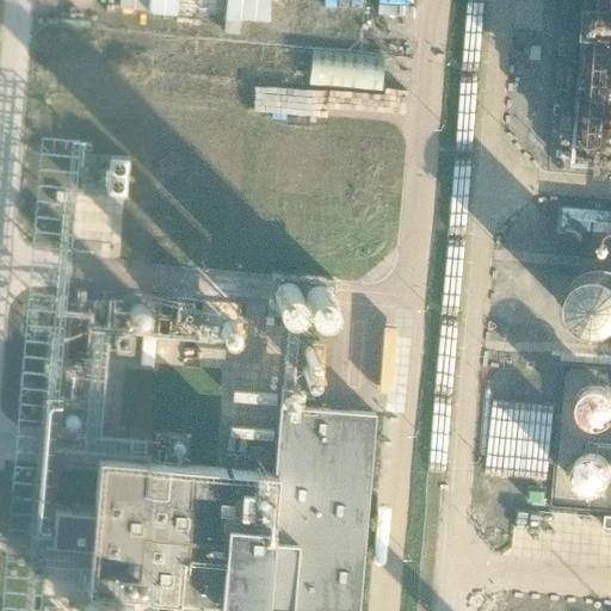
[(118,0),(118,7),(177,12),(177,0),(118,0)]
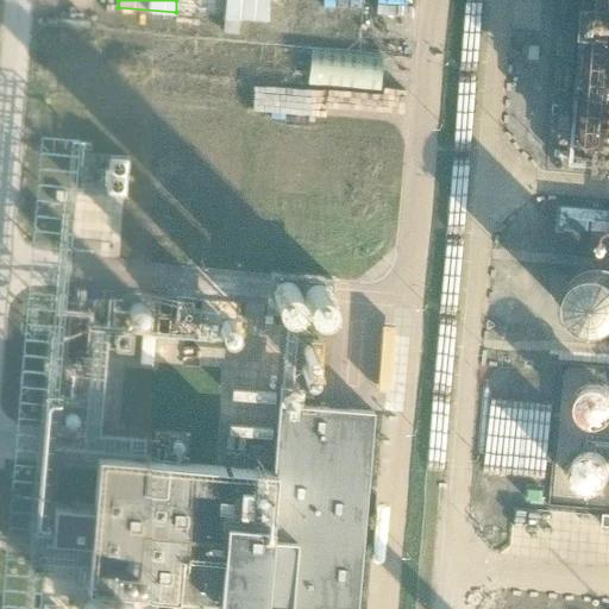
[(225,0),(223,31),(237,32),(238,18),(268,19),(268,0),(225,0)]
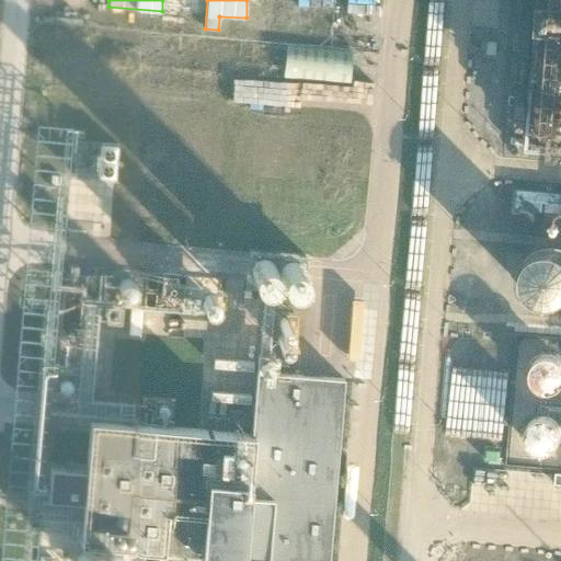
[(560,0),(525,0),(522,46),(549,48),(546,91),(518,89),(512,160),(542,162),(546,127),(560,128),(560,0)]
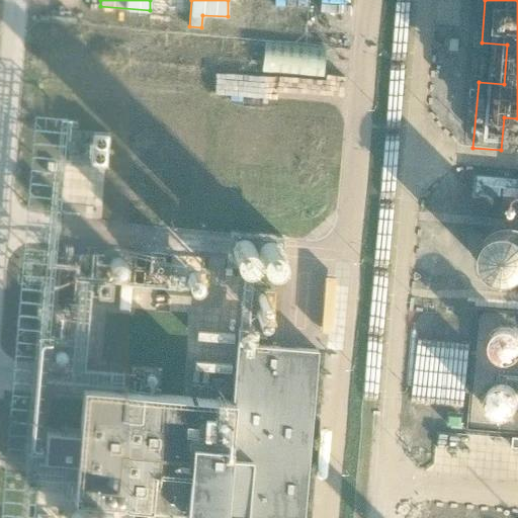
[(262,72),(323,77),(325,47),(264,41),(262,72)]
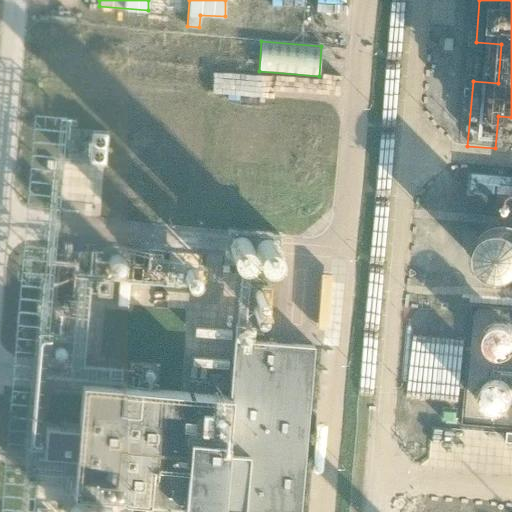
[(89,161),(106,162),(108,132),(91,131),(89,161)]
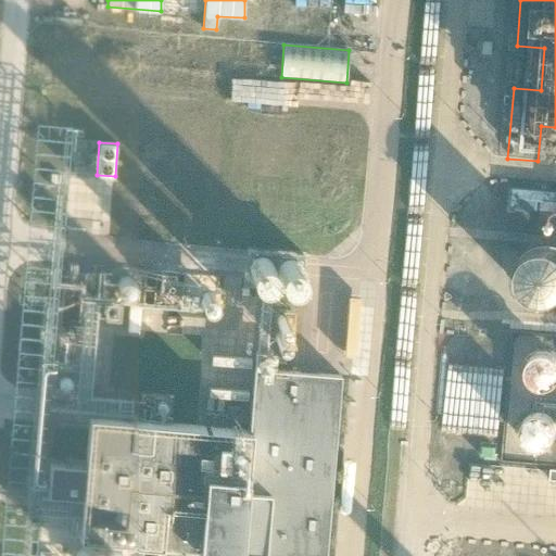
[(512,212),(512,186),(492,186),(492,212),(512,212)]
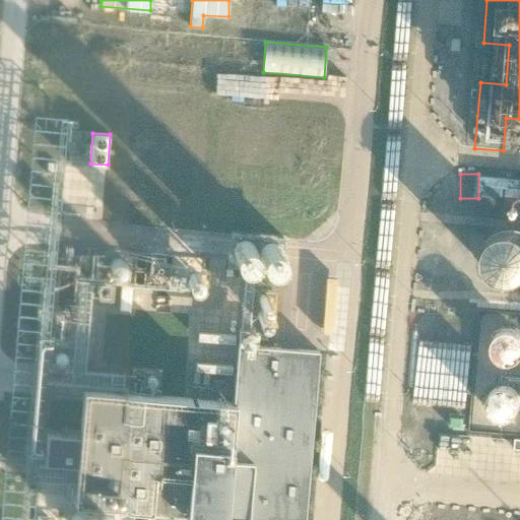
[(499,271),(519,270),(519,222),(498,224),(499,271)]
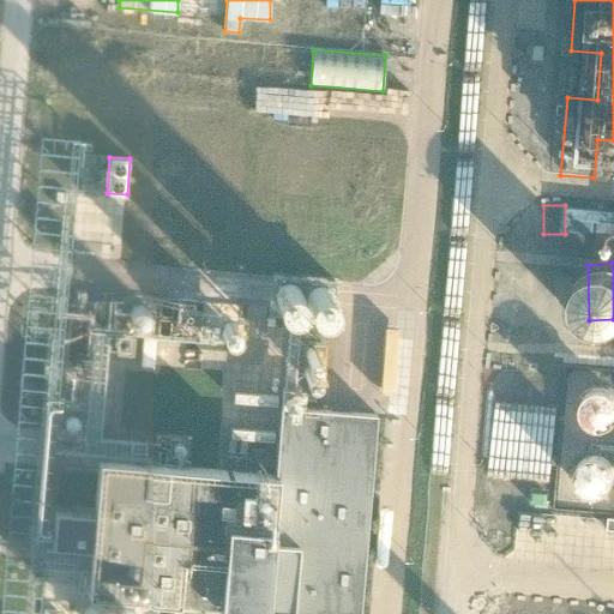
[(270,309),(336,314),(338,278),(274,272),(270,309)]
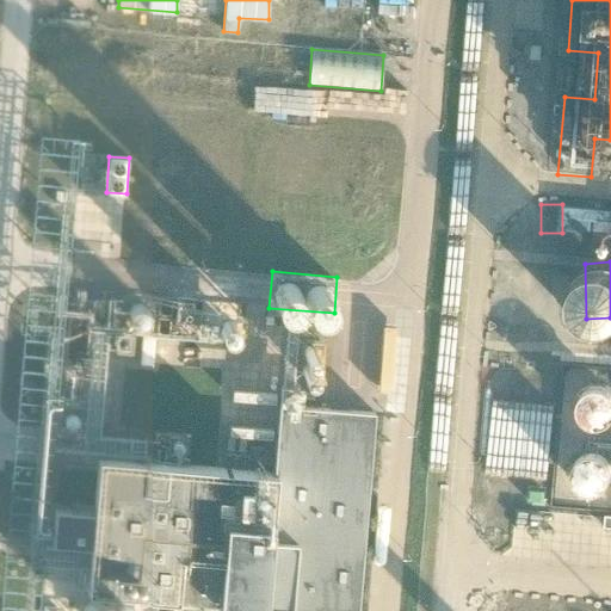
[(141,298),(139,298),(136,298),(135,298),(133,300),(131,301),(129,302),(128,303),(127,304),(125,307),(124,309),(124,310),(123,313),(123,315),(124,318),(124,319),(125,321),(127,323),(128,325),(129,326),(131,327),(133,328),(135,329),(137,329),(139,329),(141,329),(143,329),(146,328),(147,328),(149,327),(150,325),(152,323),(153,322),(154,320),(155,318),(155,316),(155,314),(155,312),(155,309),(154,308),(153,306),(152,304),(150,302),(149,301),(147,300),(144,300),(143,298),(141,298)]
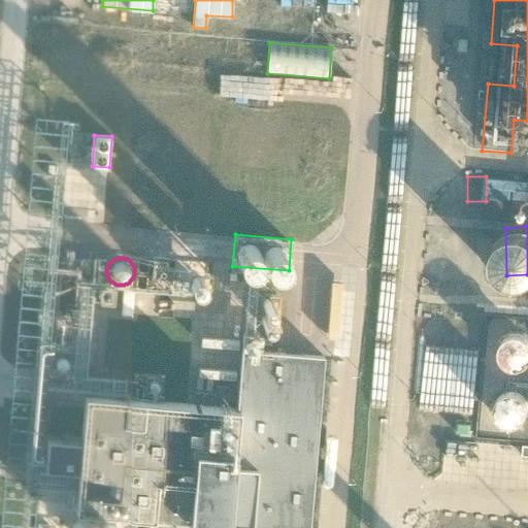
[(120,314),(130,315),(133,290),(123,289),(120,314)]
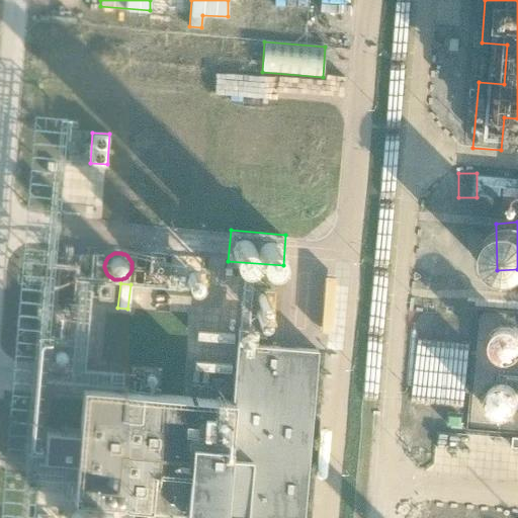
[(495,348),(517,357),(517,319),(509,316),(495,348)]
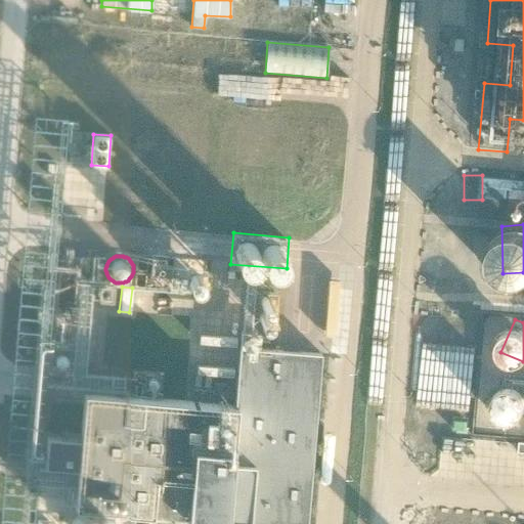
[(307,523),(321,353),(258,348),(259,333),(242,332),(235,404),(81,391),(77,439),(48,437),(45,466),(75,468),(71,508),(149,515),(148,523),(226,523),(227,521),(265,523),(307,523)]
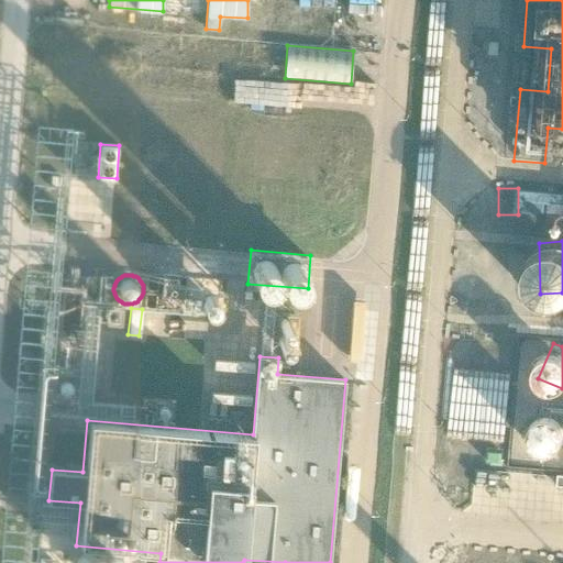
[(213,366),(253,370),(253,361),(213,359),(213,366)]
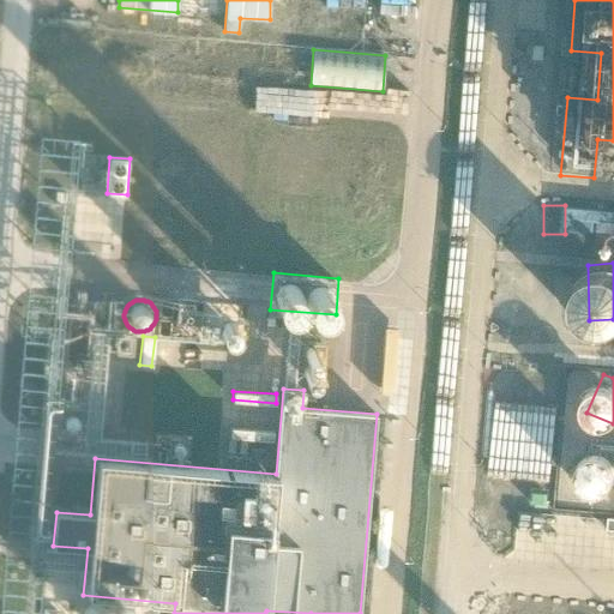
[(229,435),(272,439),(272,431),(230,427),(229,435)]
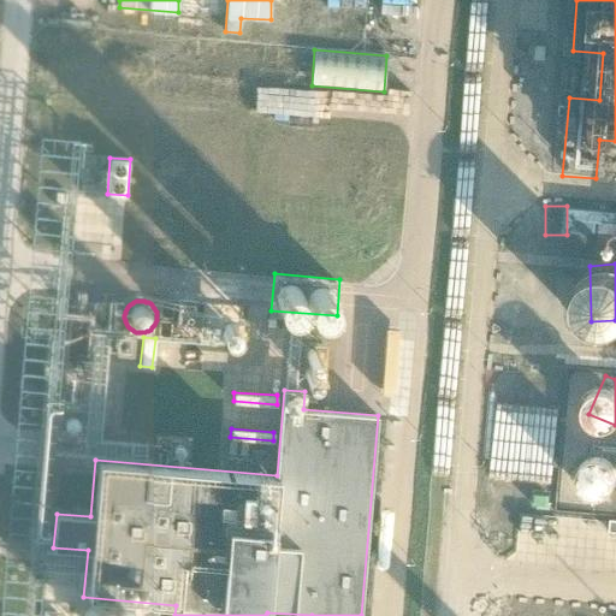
[(568,507),(615,504),(615,451),(586,454),(587,479),(567,480),(568,507)]
